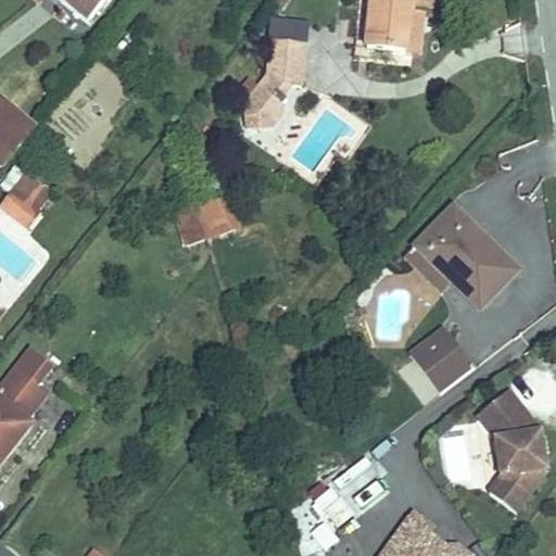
[(86,0),(13,0),(58,36),(86,0)]
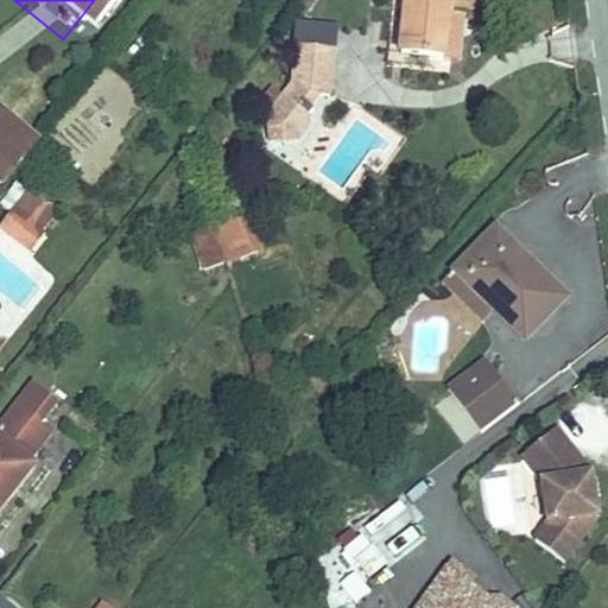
[(366,103),(412,105),(413,58),(430,59),(442,59),(443,0),(400,0),(399,38),(368,37),(366,103)]
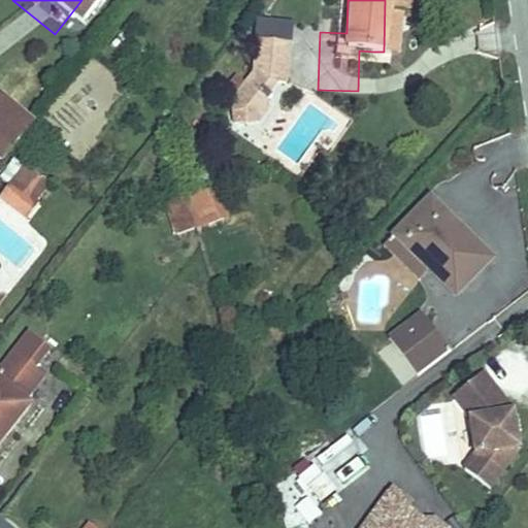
[(180,122),(204,151),(217,140),(212,136),(224,127),(216,118),(226,108),(245,119),(265,83),(229,63),(212,96),(180,122)]
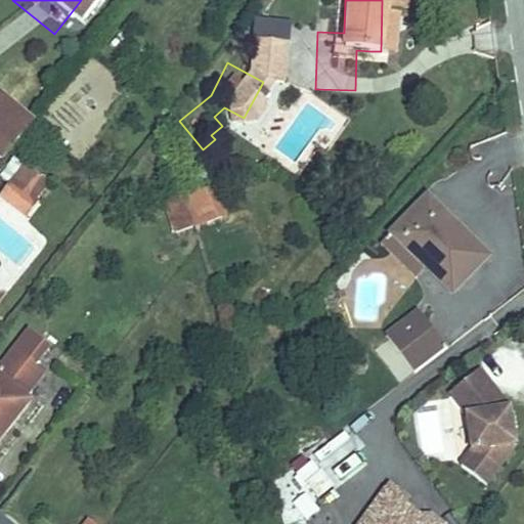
[(20,161),(0,191),(0,198),(29,216),(51,180),(20,161)]
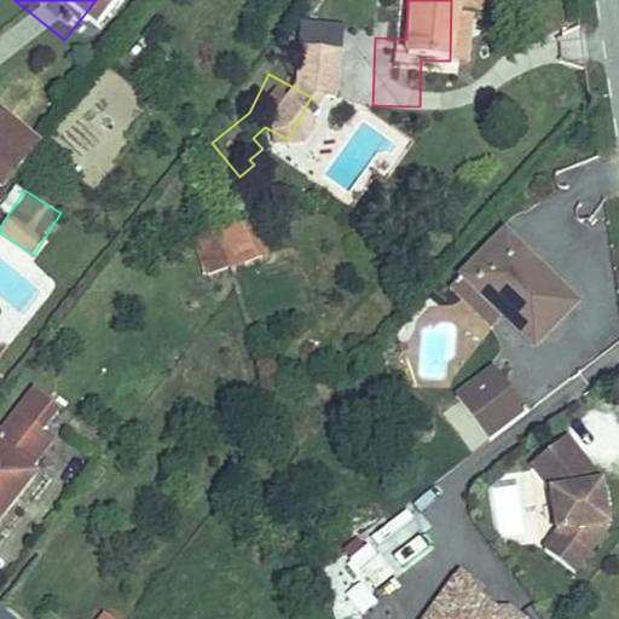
[(226,260),(201,267),(209,294),(233,287),(226,260)]
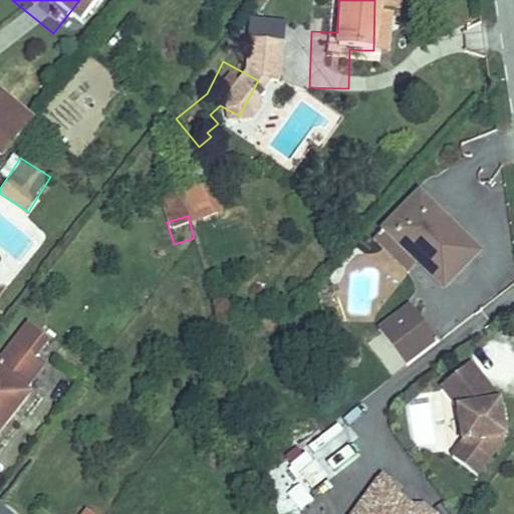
[(367,282),(404,315),(427,337),(461,300),(402,245),(367,282)]
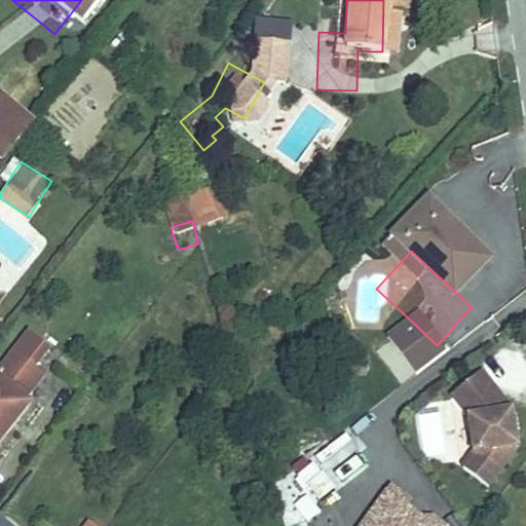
[(413,323),(376,289),(365,300),(402,335),(413,323)]
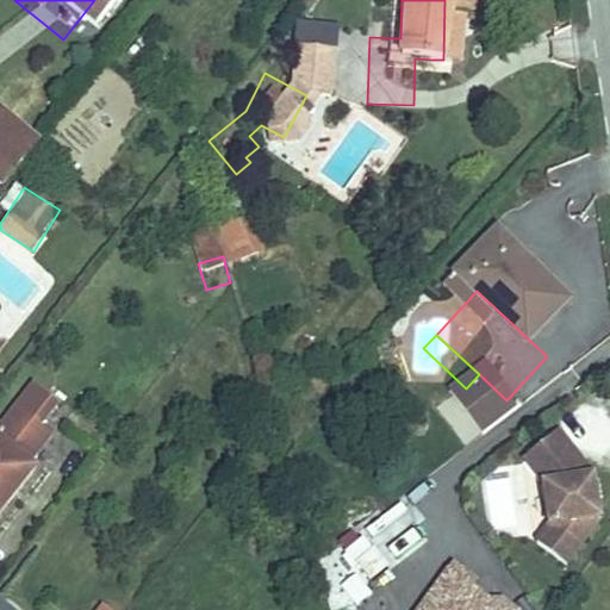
[(0,430),(0,449),(10,439),(0,430)]
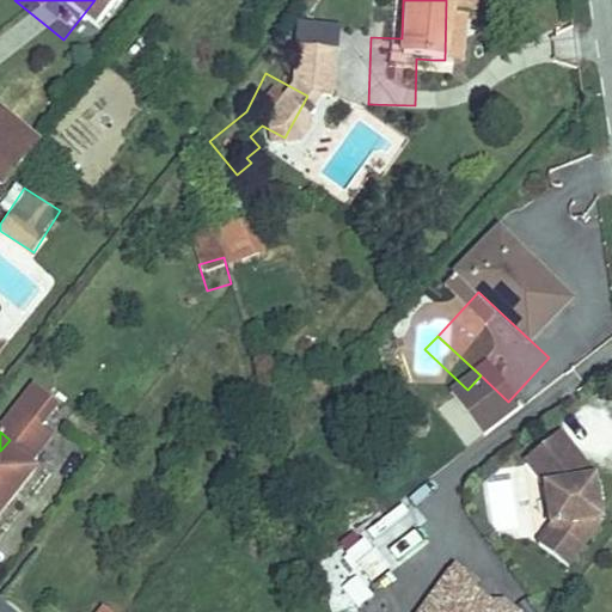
[(573,548),(568,506),(534,459),(499,484),(518,510),(522,552),(509,570),(537,592),(573,548)]
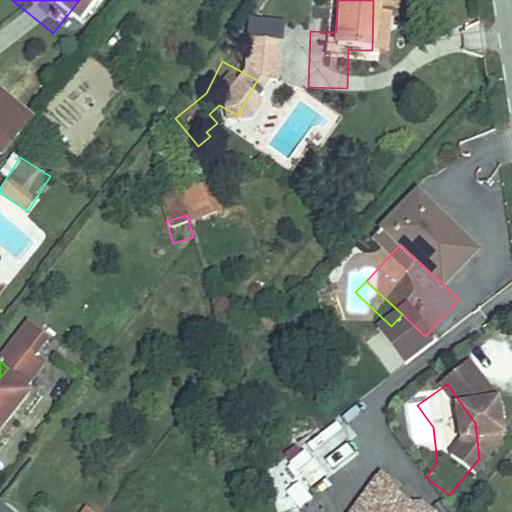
[(299,506),(312,499),(305,488),(324,476),(307,448),(275,467),(299,506)]
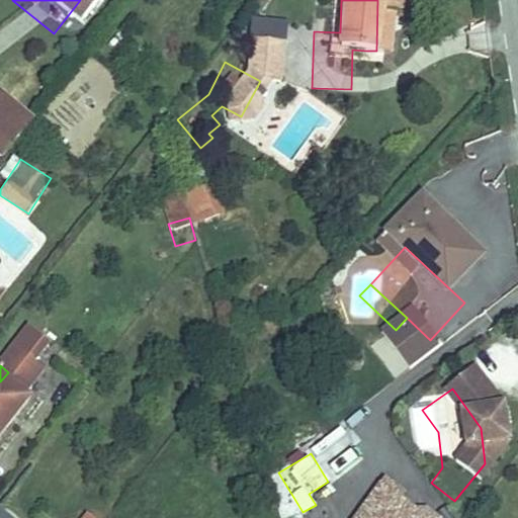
[(373,517),(377,513),(359,499),(344,517),(373,517)]
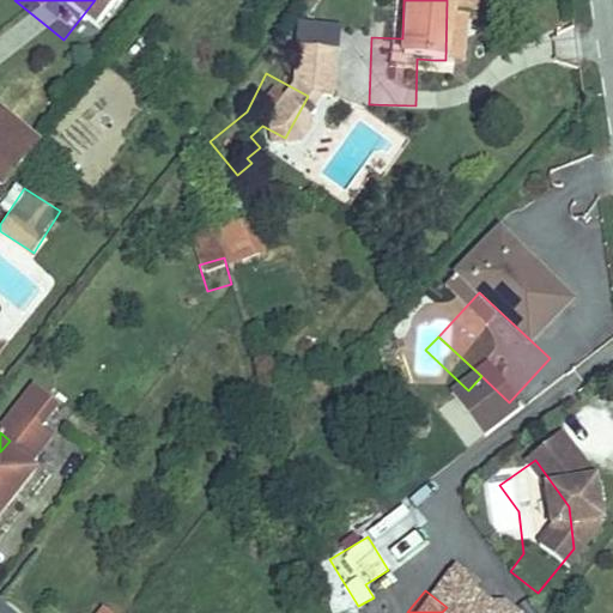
[(0,612),(19,612),(0,600),(0,612)]
